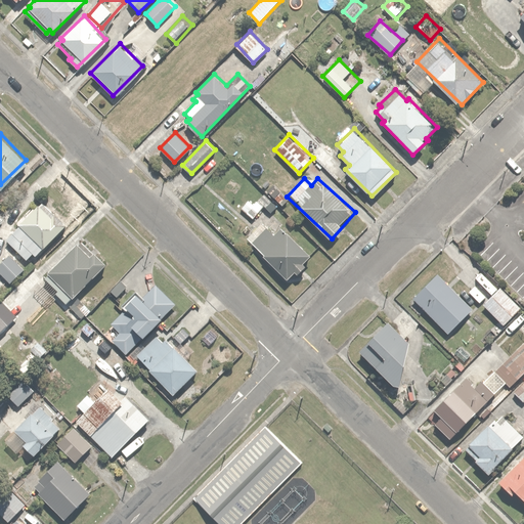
[(286,193),(274,181),(266,189),(277,202),(286,193)]
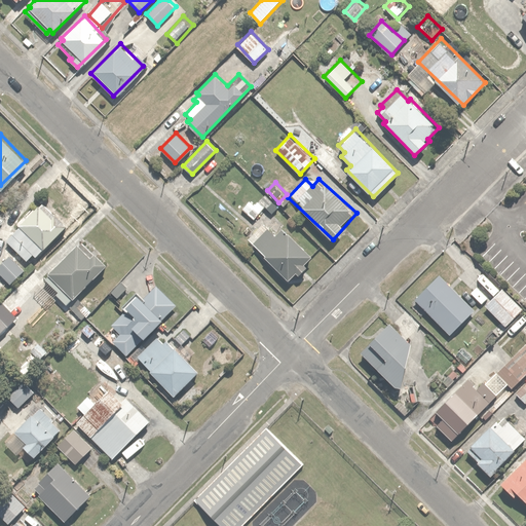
[(44,198),(6,238),(28,260),(34,253),(37,256),(69,222),(44,198)]
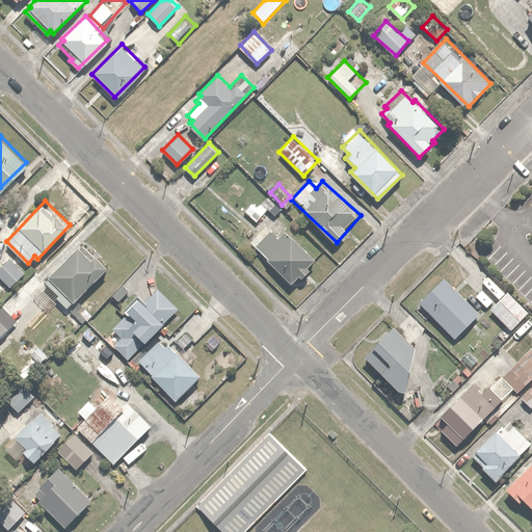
[(266,229),(253,241),(291,282),(298,275),(301,278),(312,269),(309,266),(317,259),(288,228),(278,236),(272,230),(269,232),(266,229)]
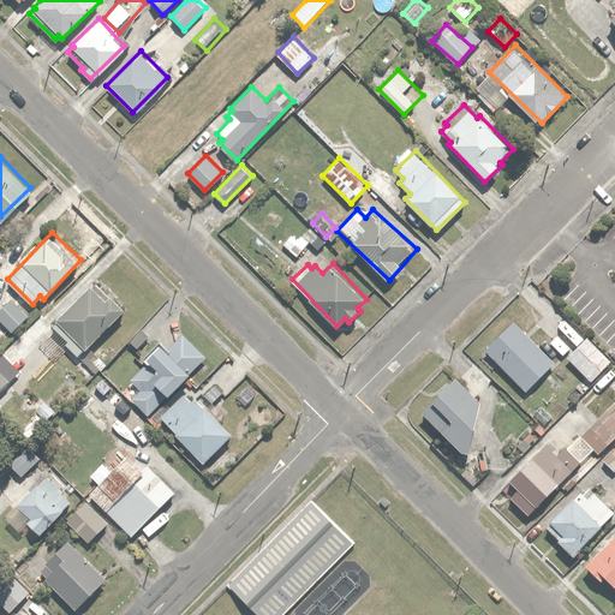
[(93,284),(58,317),(60,320),(53,326),(67,340),(65,342),(76,353),(124,308),(112,296),(108,299),(93,284)]
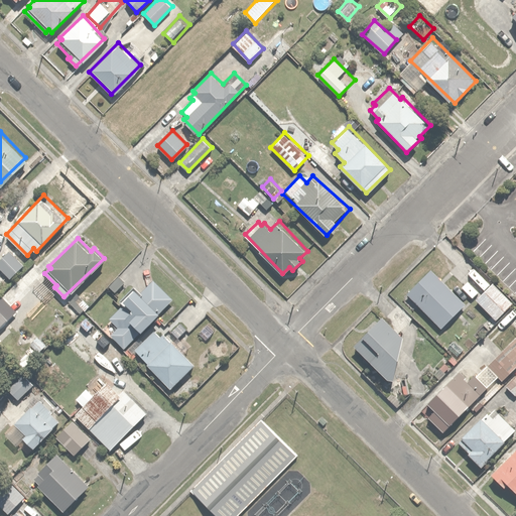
[(22,263),(9,249),(0,257),(0,264),(10,275),(22,263)]
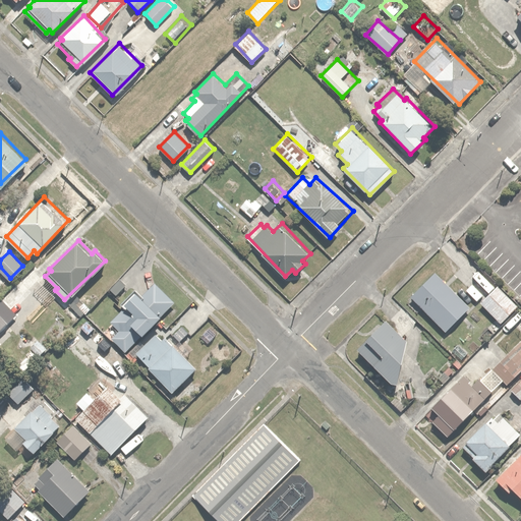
[(437,270),(411,294),(447,331),(472,307),(437,270)]
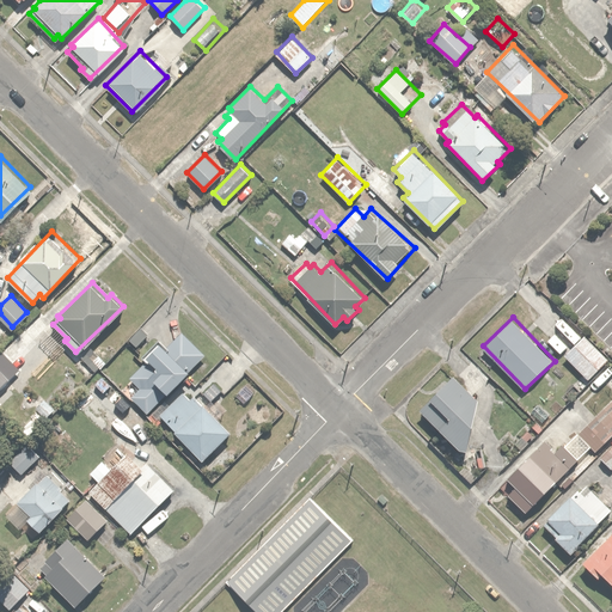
[(146,362),(129,378),(139,389),(129,396),(146,414),(208,357),(183,329),(166,343),(163,338),(141,357),(146,362)]
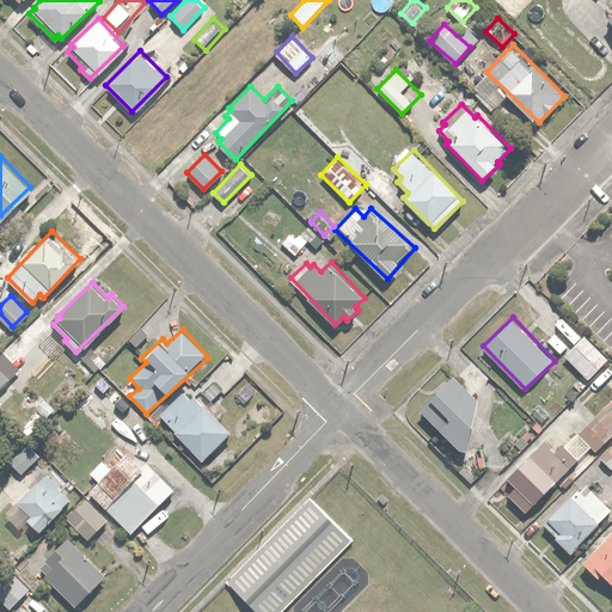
[(585,332),(563,353),(588,378),(609,357),(585,332)]
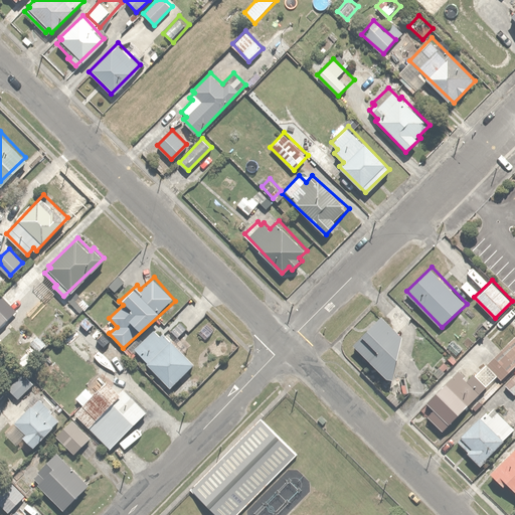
[(366,328),(352,341),(388,377),(395,355),(401,332),(382,313),(366,328)]
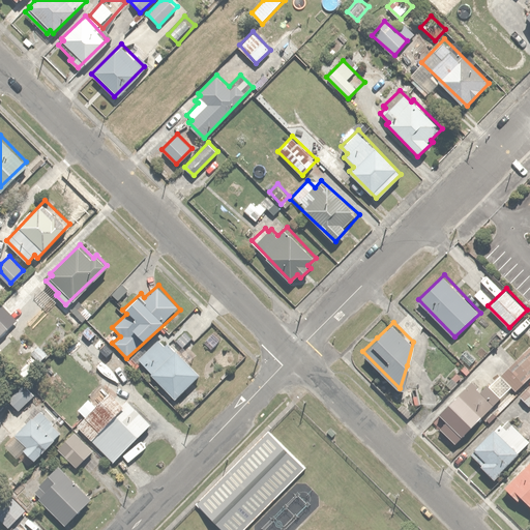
[(160,337),(139,358),(175,396),(199,374),(176,350),(174,352),(160,337)]
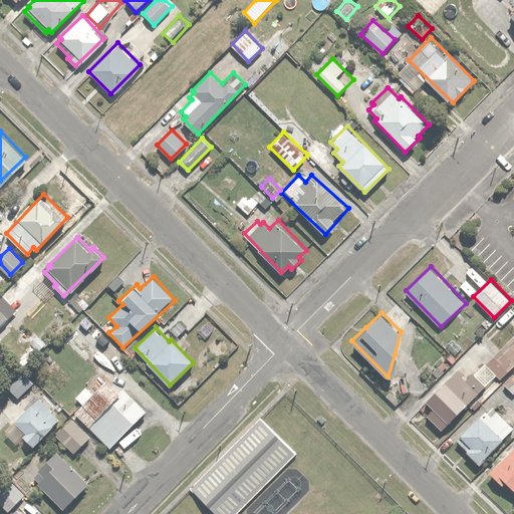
[(455,369),(425,400),(433,408),(427,414),(442,430),(497,376),(498,377),(513,361),(513,331),(472,373),(470,371),(464,378),(455,369)]
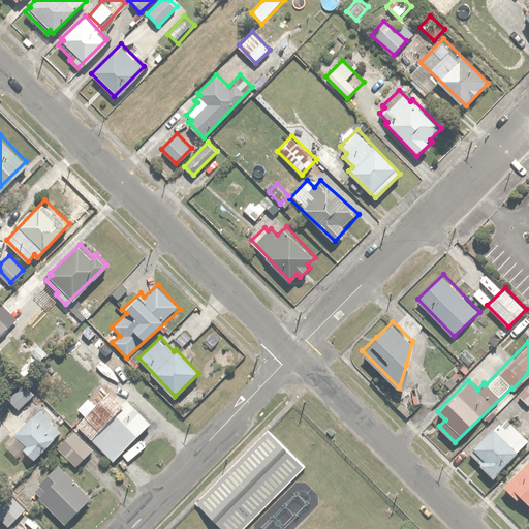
[(36,343),(29,351),(40,362),(48,354),(36,343)]
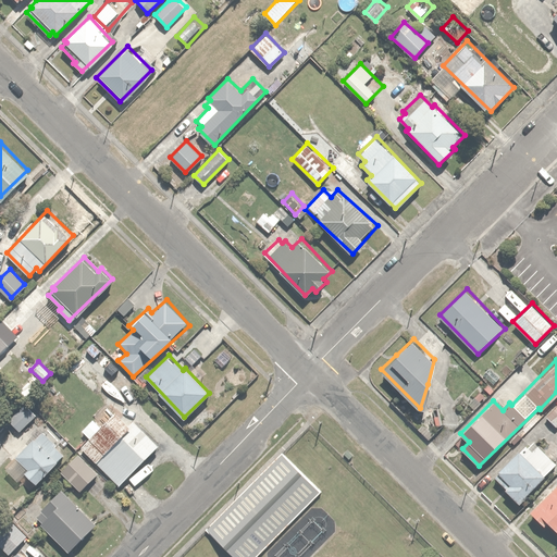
[(33,375),(19,391),(25,396),(38,381),(33,375)]
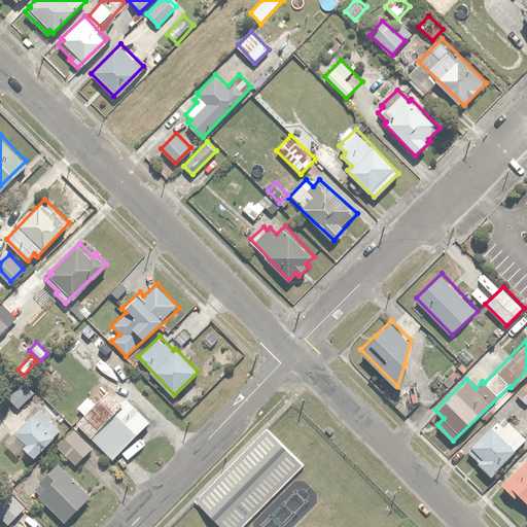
[(16,388),(9,394),(21,407),(36,392),(25,380),(16,388)]
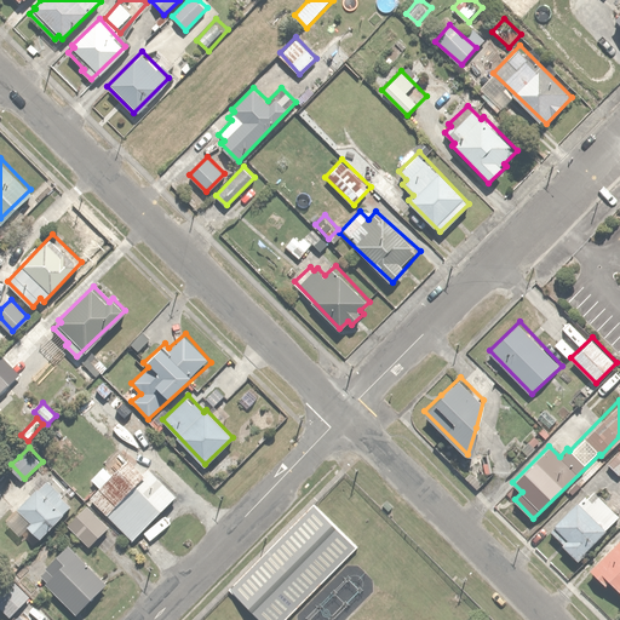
[(619,447),(607,461),(619,474),(619,447)]
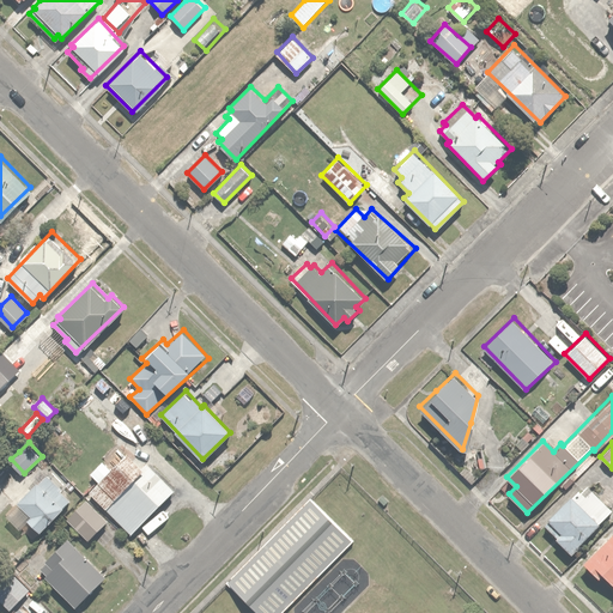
[(99,480),(90,491),(132,533),(174,491),(129,447),(120,456),(113,449),(90,471),(99,480)]
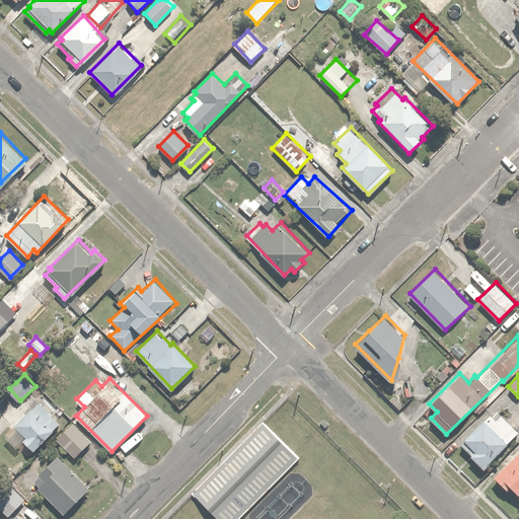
[(39,398),(15,422),(28,435),(23,440),(33,450),(62,421),(39,398)]
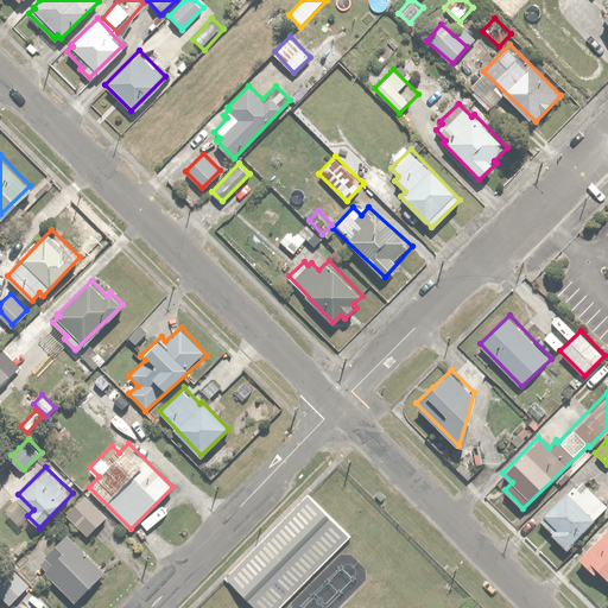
[(607,506),(582,479),(539,518),(567,546),(607,507),(607,506)]
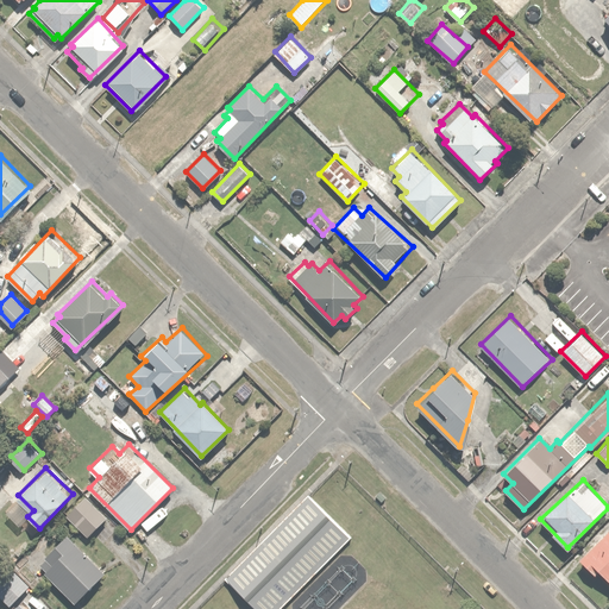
[(281,608),(352,539),(307,494),(225,576),(258,608),(281,608)]
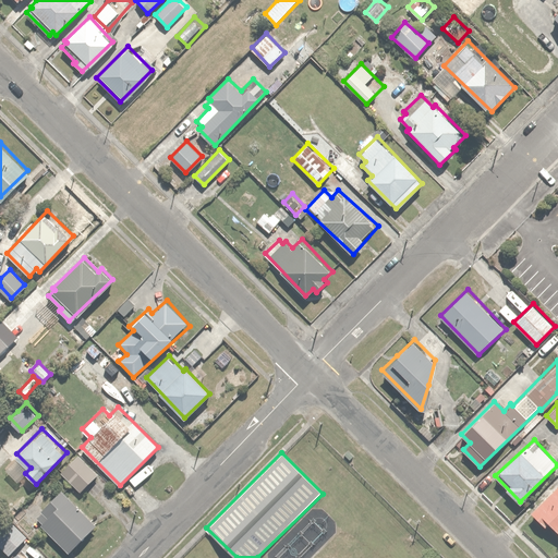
[(80,453),(61,471),(81,490),(99,473),(80,453)]
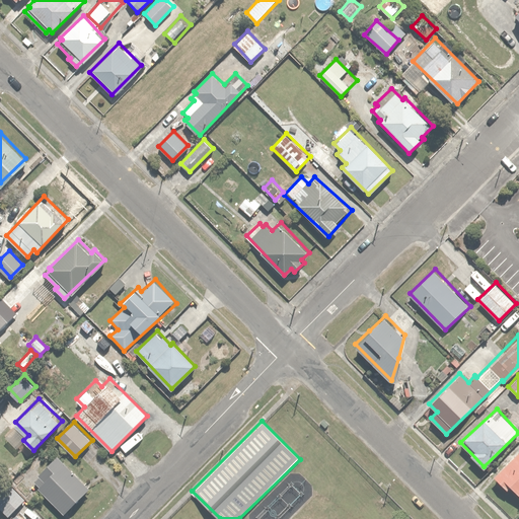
[(518,446),(494,474),(508,488),(510,486),(518,494),(518,446)]
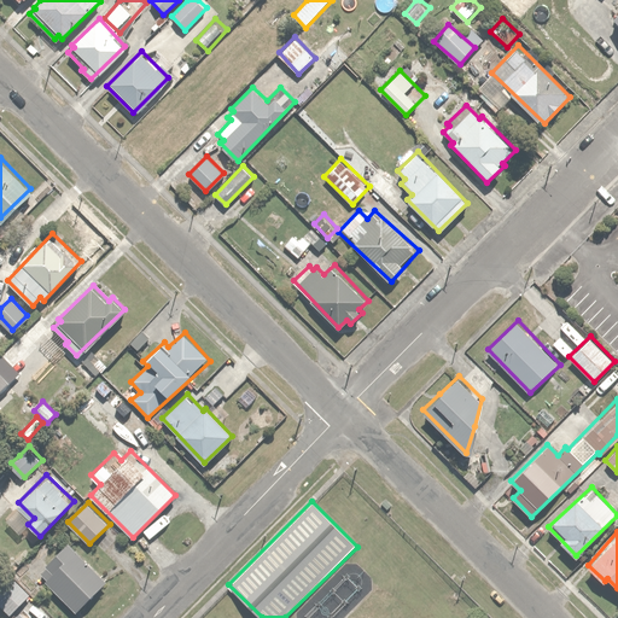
[(106,579),(69,542),(38,572),(76,610),(106,579)]
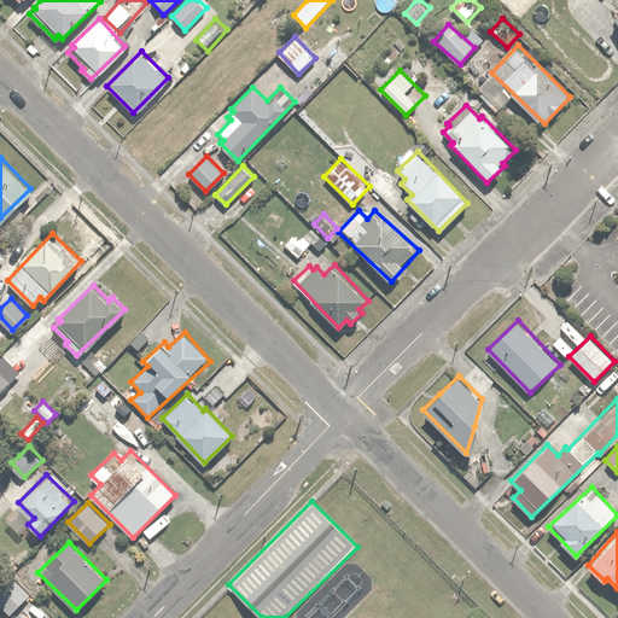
[(12,576),(0,588),(0,602),(10,613),(29,593),(12,576)]
